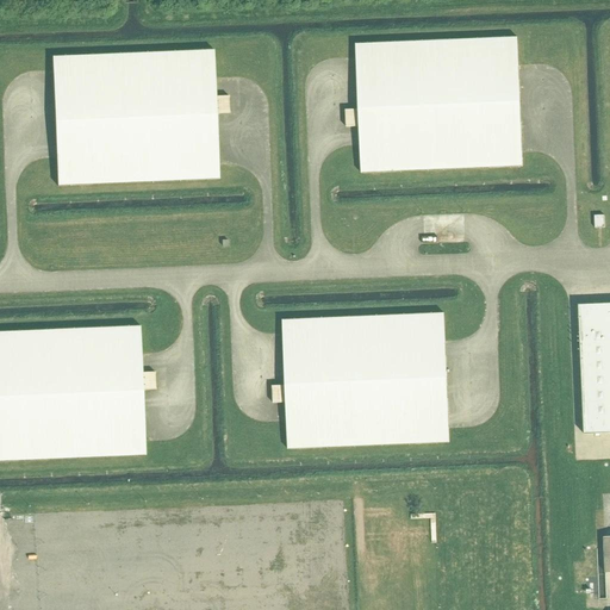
[(356,45),(359,110),(346,110),(347,128),(359,128),(361,174),(523,167),(517,38),(356,45)]
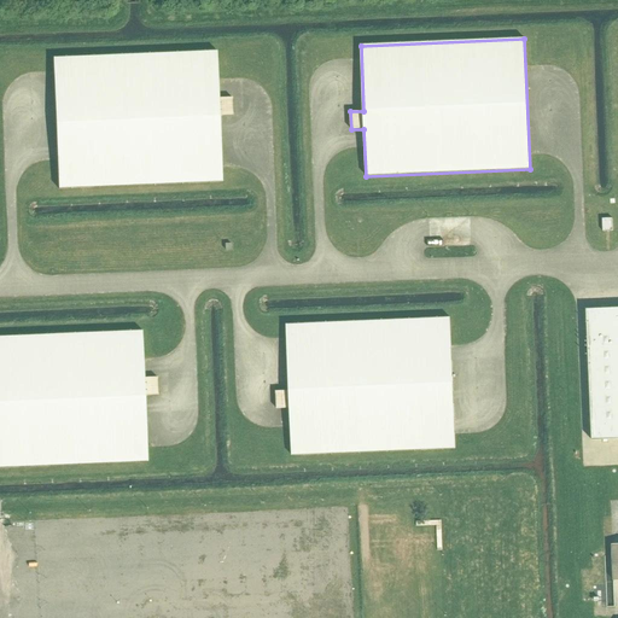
[(53,58),(58,188),(221,182),(219,117),(232,116),(232,98),(219,99),(216,52),(53,58)]
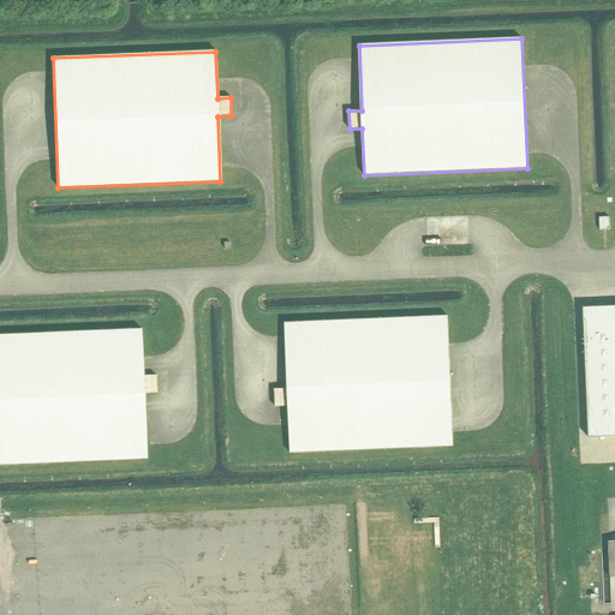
[(609,218),(599,218),(599,231),(610,231),(609,218)]
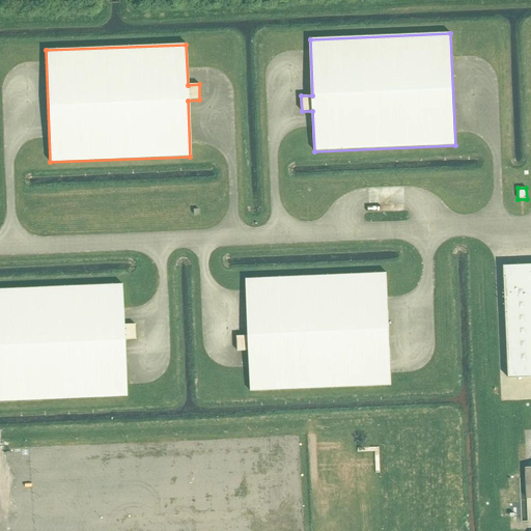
[(530,264),(504,266),(508,379),(530,378),(530,264)]
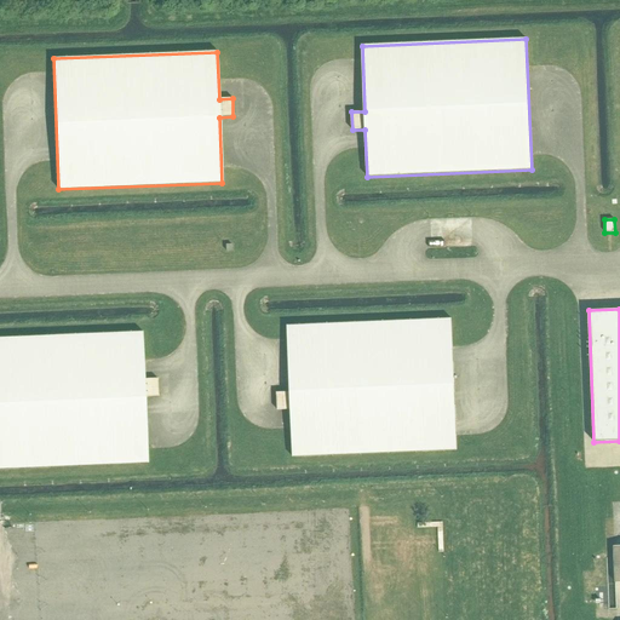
[(277,392),(279,411),(291,411),(293,457),(457,451),(452,319),(287,326),(290,392),(277,392)]
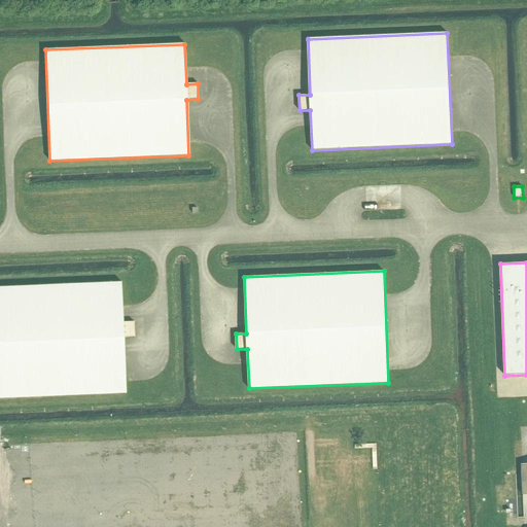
[(123,338),(134,338),(134,322),(123,323),(120,283),(0,287),(0,398),(125,394),(123,338)]
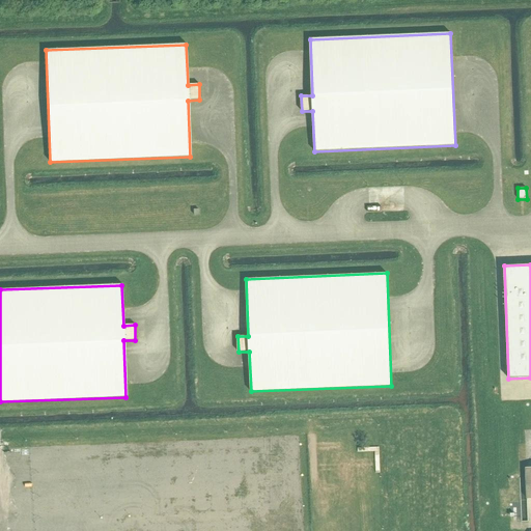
[(271,439),(184,443),(187,530),(224,528),(223,503),(248,502),(247,471),(272,470),(271,439)]
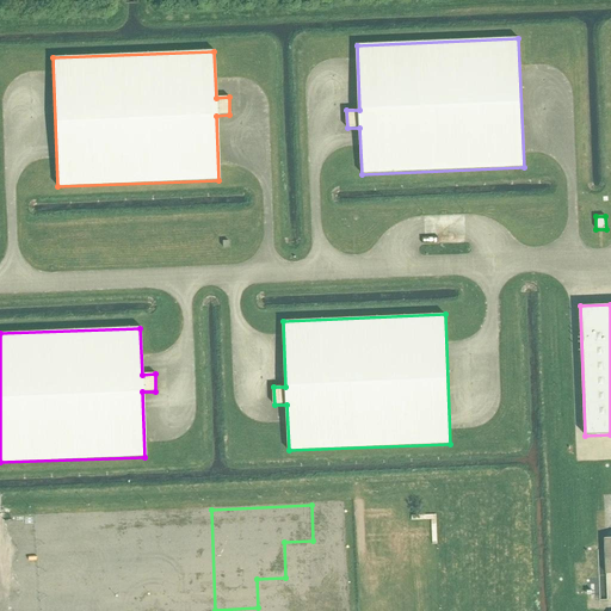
[(92,554),(0,556),(0,586),(93,584),(92,554)]
